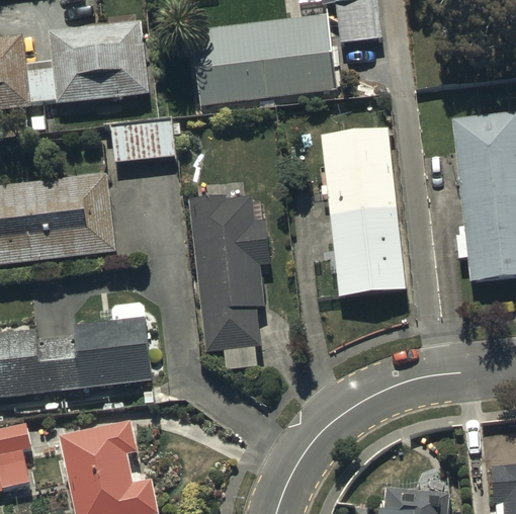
[(322,0),(323,4),(335,2),(340,41),(381,36),(376,0),(322,0)]
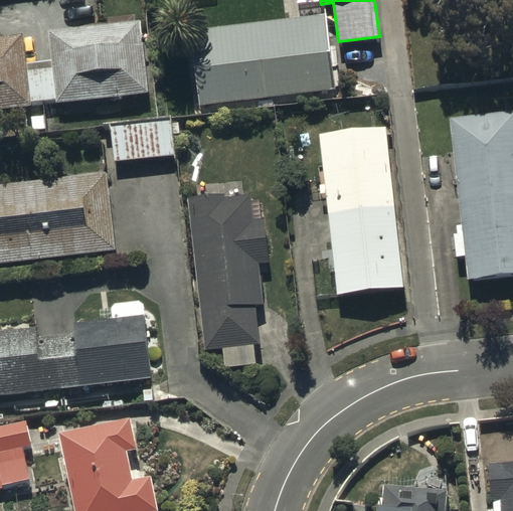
[(191,30),(201,106),(333,89),(323,13),(191,30)]
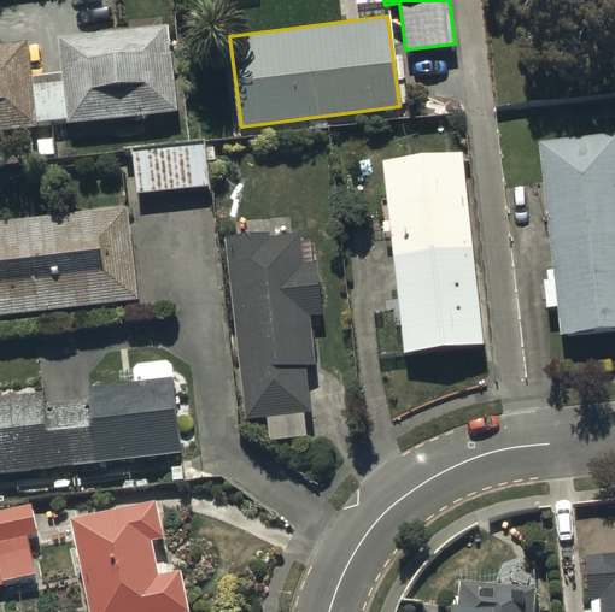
[(68,117),(68,122),(177,109),(168,24),(58,36),(62,70),(68,117)]
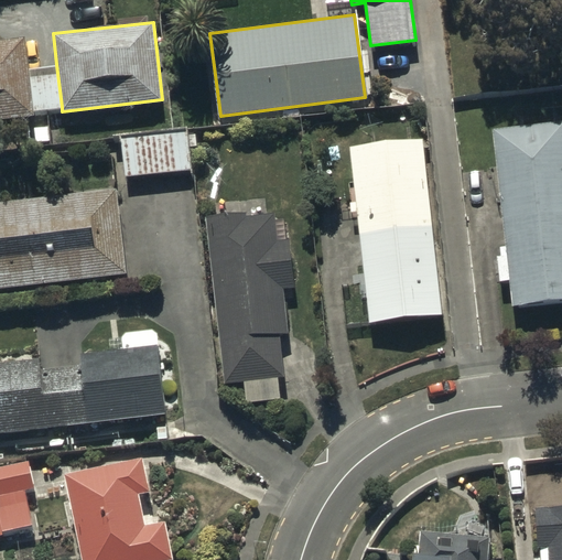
[(0,118),(33,115),(26,68),(23,36),(0,40),(0,118)]
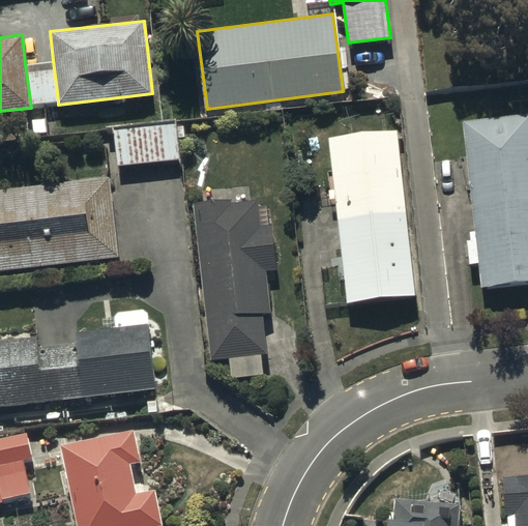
[(30,104),(58,100),(53,60),(25,64),(30,104)]
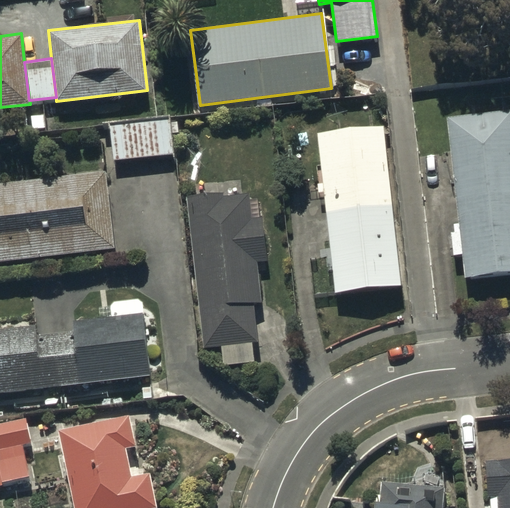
[(509,110),(448,117),(465,277),(509,272),(509,110)]
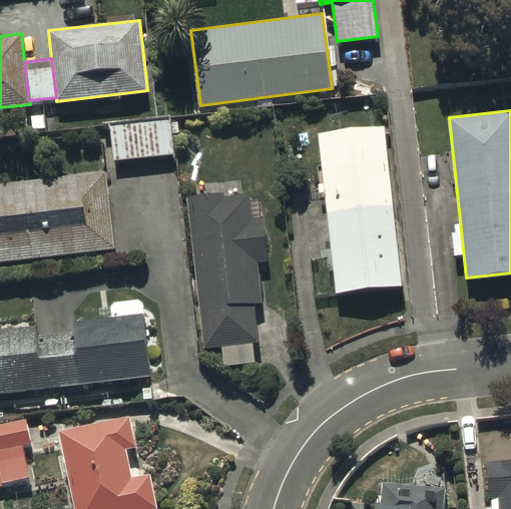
[(110,124),(114,160),(173,153),(169,118),(110,124)]
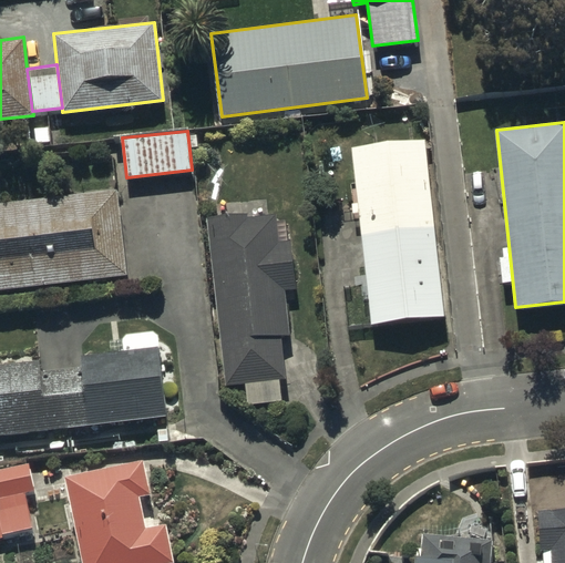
[(352,147),(371,325),(444,317),(425,140),(352,147)]
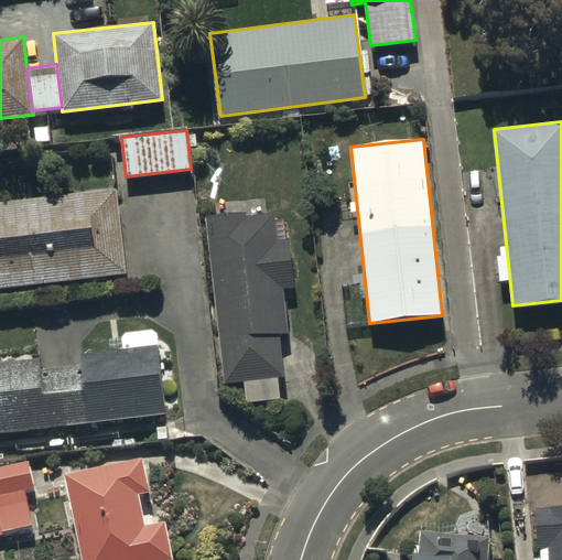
[(0,287),(126,272),(117,189),(0,202),(0,287)]
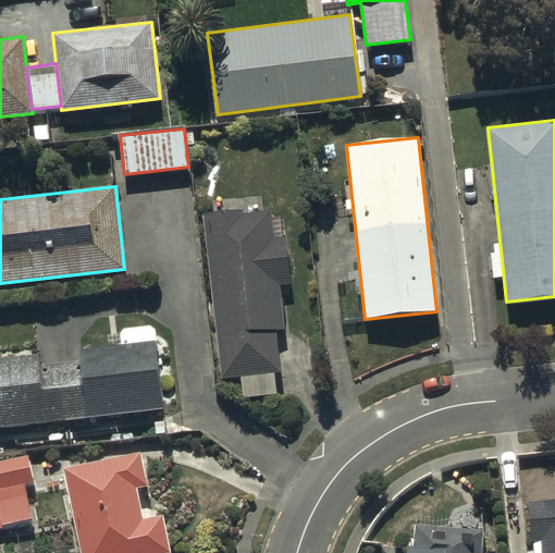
[(205,213),(221,377),(239,375),(242,397),(276,393),(274,371),(280,371),(274,328),(284,327),(280,283),(290,282),(285,236),(274,237),(272,210),(244,212),(243,209),(205,213)]
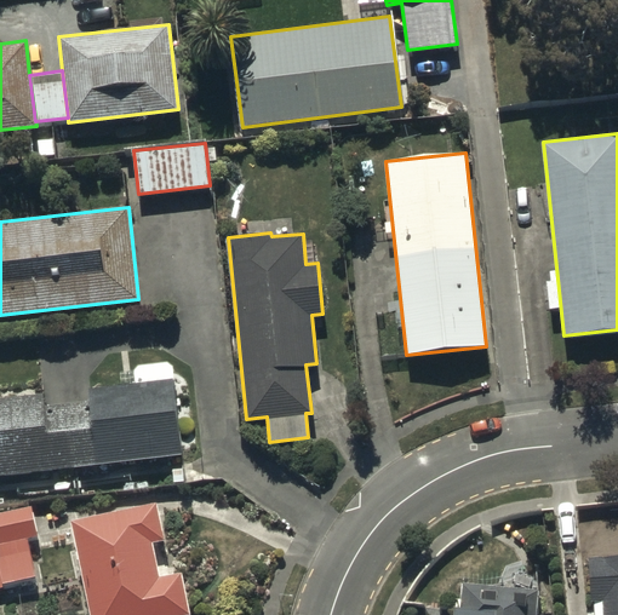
[(0,476),(182,454),(173,379),(89,389),(90,402),(46,407),(44,395),(0,400),(0,476)]
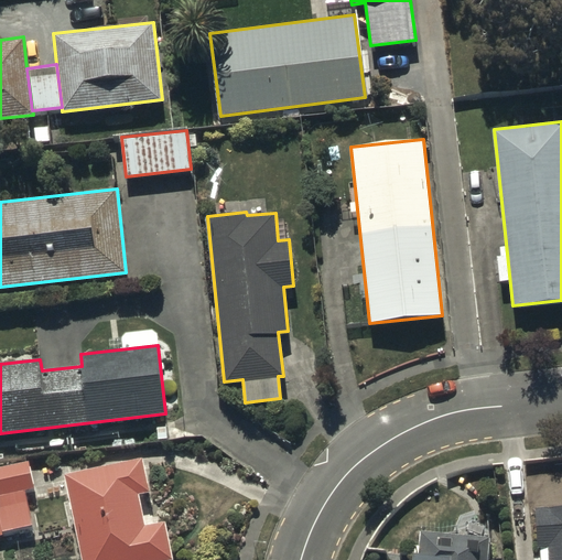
[(66,474),(83,559),(169,559),(174,559),(166,521),(146,526),(139,493),(150,491),(143,459),(66,474)]
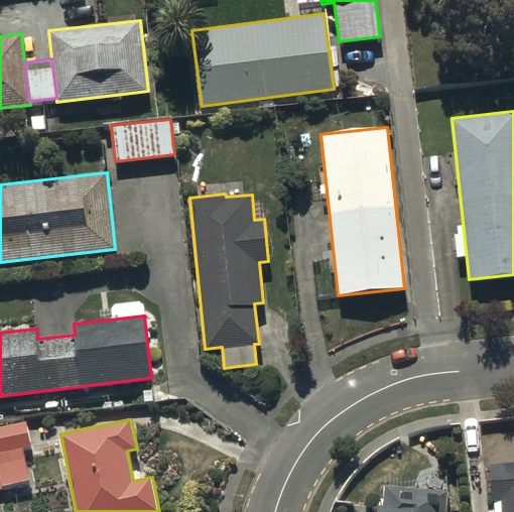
[(0,486),(28,480),(22,449),(31,446),(26,421),(0,426),(0,463),(0,486)]
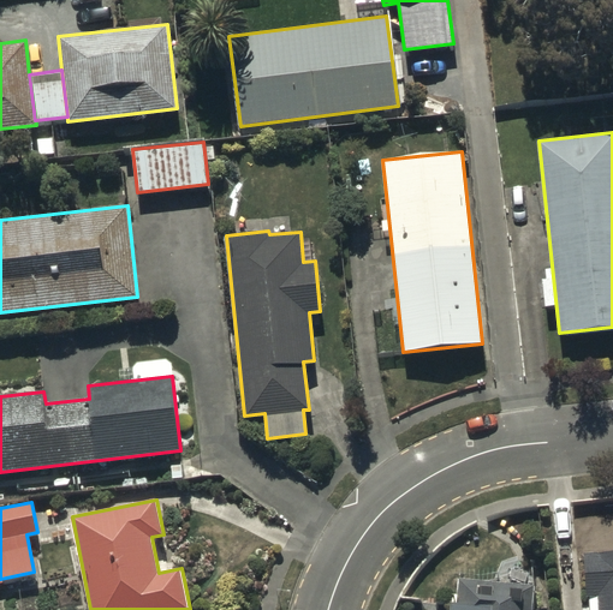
[(599,609),(612,609),(612,551),(584,554),(587,596),(599,596),(599,609)]
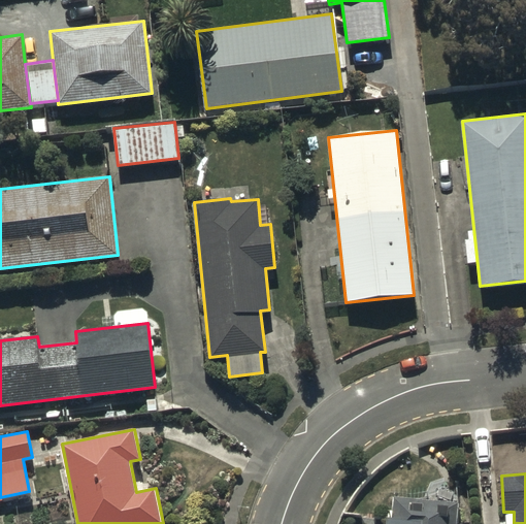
[(389,520),(388,523),(457,523),(459,503),(394,497),(392,520),(389,520)]
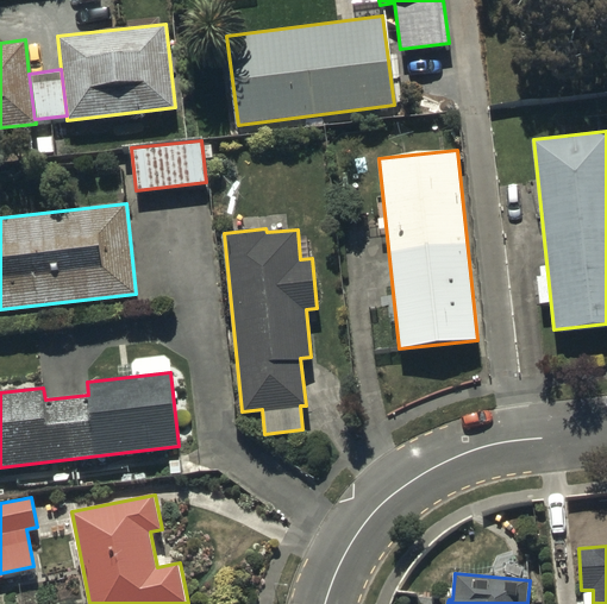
All buildings are outlined.
